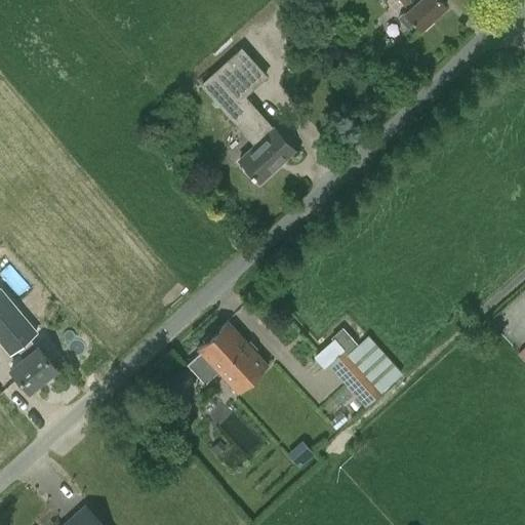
[(420,30),(446,6),(440,0),(401,0),(409,8),(405,12),(420,30)]
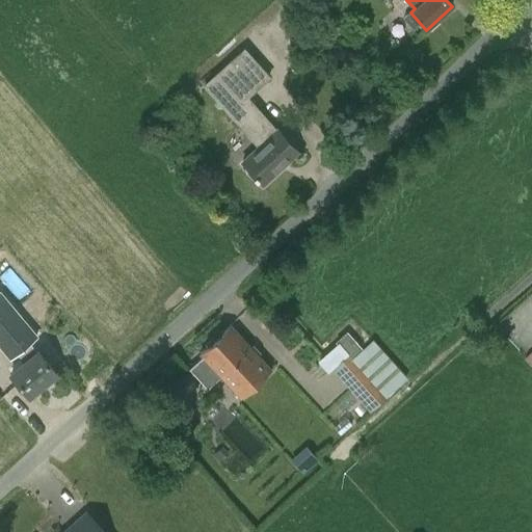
[(249,98),(270,78),(244,49),(203,86),(259,149),(244,161),(264,184),(298,153),(249,98)]
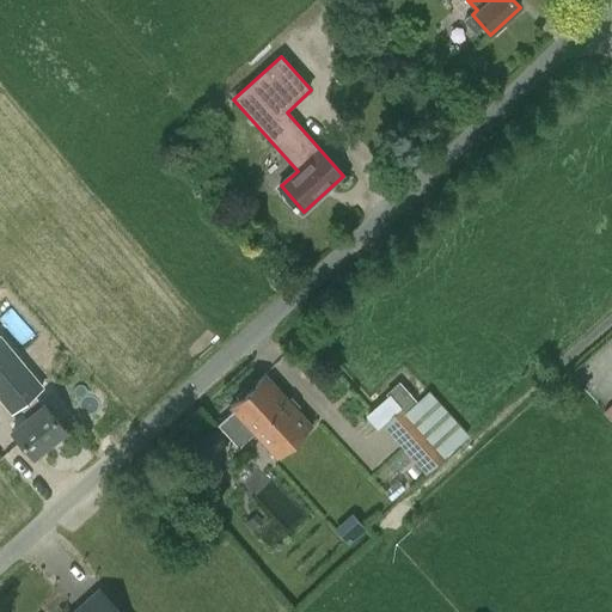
[(0,335),(0,398),(12,414),(20,407),(29,416),(12,430),(34,457),(66,430),(43,403),(42,404),(35,395),(43,387),(0,335)]
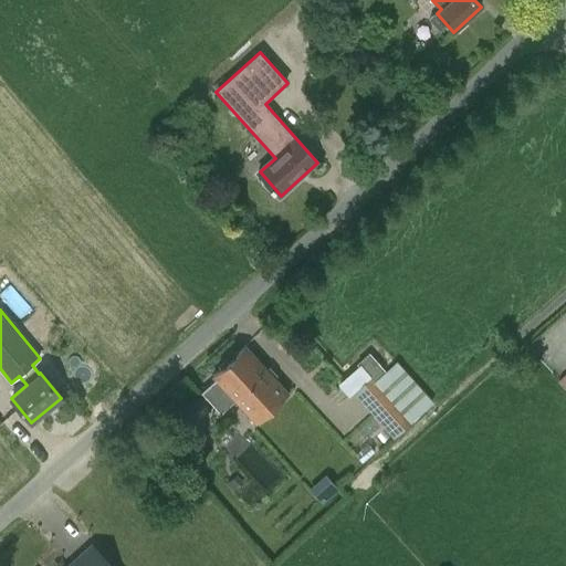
[(213,376),(255,425),(290,396),(247,347),(213,376)]
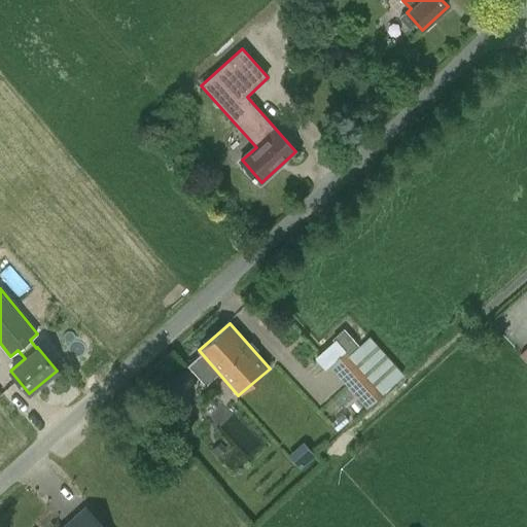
[(334,343),(317,357),(327,369),(329,371),(330,370),(345,385),(365,409),(383,393),(401,377),(369,341),(359,348),(345,330),(332,342),(334,343)]
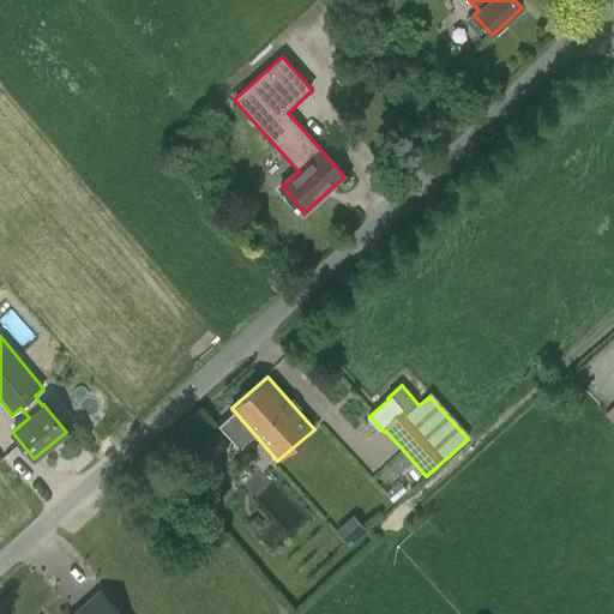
[(354,542),(371,529),(361,517),(344,529),(354,542)]
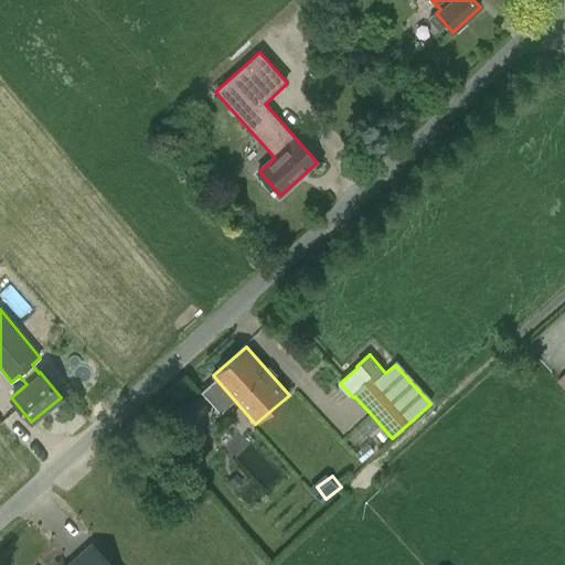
[(110,564),(93,545),(71,564),(72,564),(110,564)]
